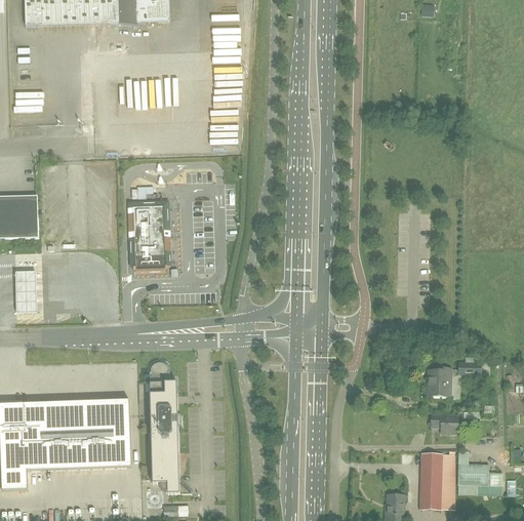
[(169,19),(168,0),(24,0),(25,24),(118,21),(136,24),(136,21),(169,19)]
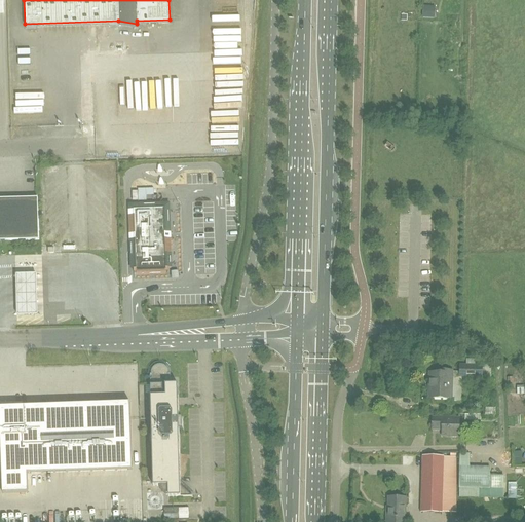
[(421,2),(420,12),(433,12),(433,2),(421,2)]
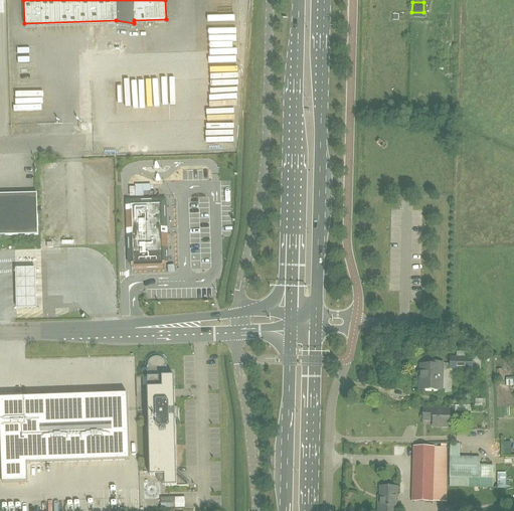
[(36,190),(0,190),(0,231),(37,231),(36,190)]
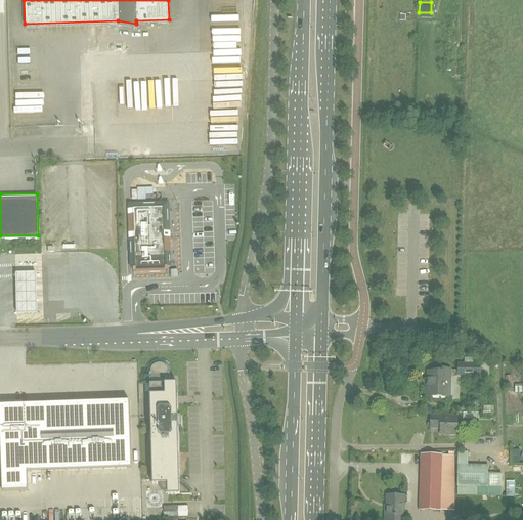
[(165,202),(131,203),(133,267),(167,266),(166,244),(168,244),(168,228),(166,228),(165,202)]
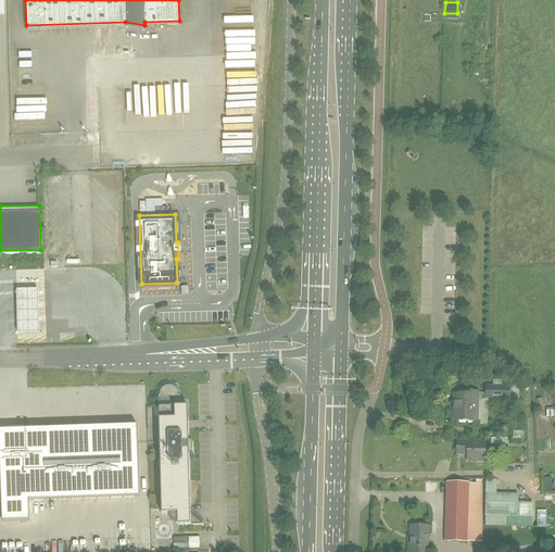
[(17,323),(17,329),(39,329),(38,322),(38,310),(38,296),(37,286),(16,286),(16,297),(16,311),(17,323)]
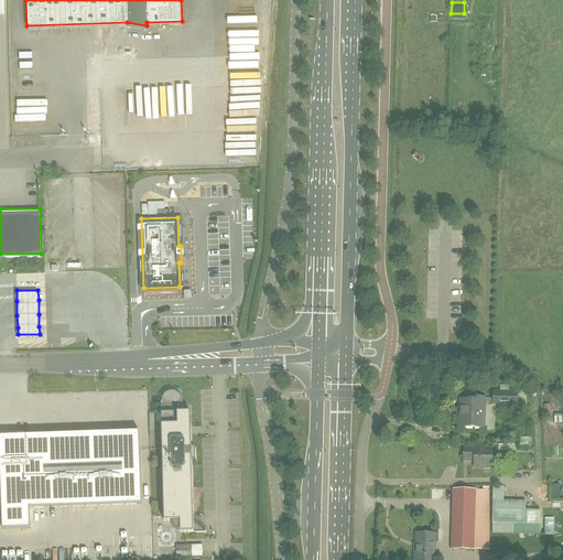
[(516,401),(516,388),(512,388),(512,381),(498,381),(498,387),(493,387),(491,397),(491,400),(494,400),(516,401)]
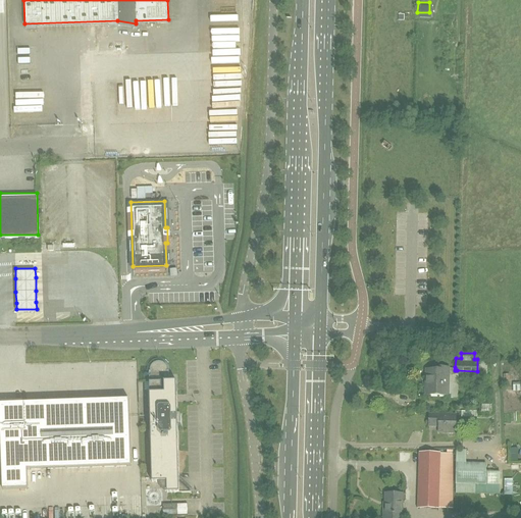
[(149,366),(149,369),(151,479),(158,479),(158,482),(163,486),(166,486),(166,489),(177,489),(189,489),(178,477),(176,422),(180,422),(180,410),(176,411),(175,378),(168,378),(168,367),(167,364),(165,361),(163,359),(160,358),(157,358),(154,359),(152,361),(150,363),(149,366)]
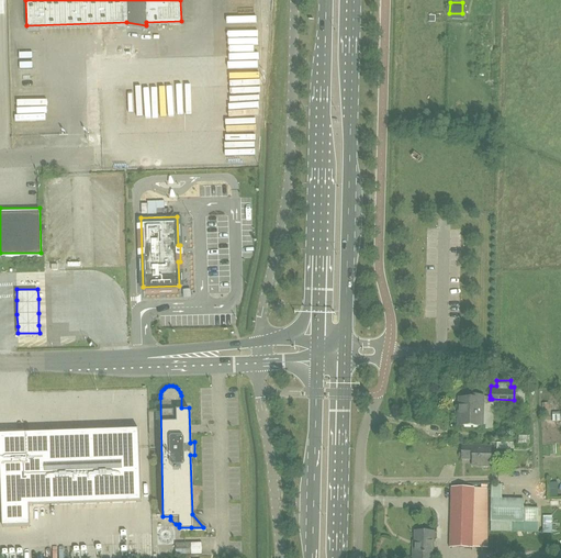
[(458,394),(457,422),(480,423),(481,423),(482,395),(482,393),(469,393),(469,394),(458,394)]
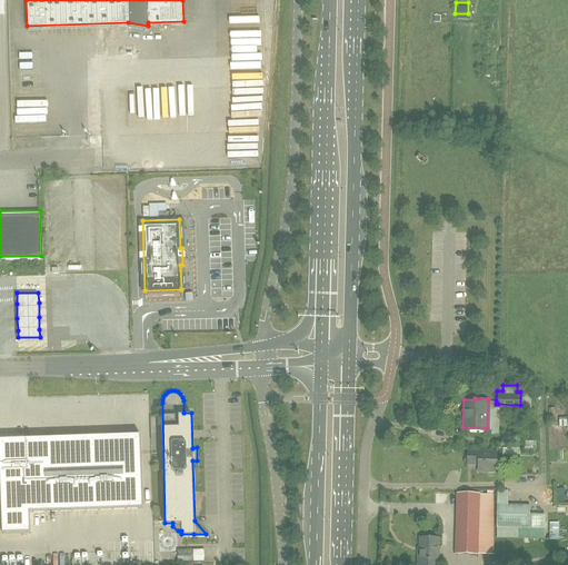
[(0,474),(2,531),(29,529),(29,508),(142,504),(139,432),(25,436),(23,434),(23,436),(12,436),(12,434),(7,434),(7,436),(0,436),(0,474)]
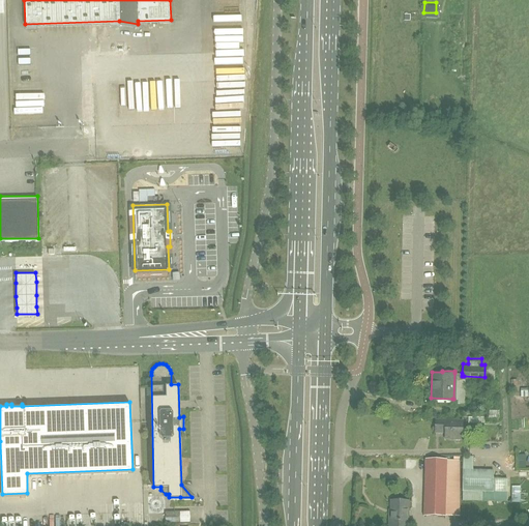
[(462,417),(435,417),(435,429),(444,430),(444,435),(461,436),(462,417)]
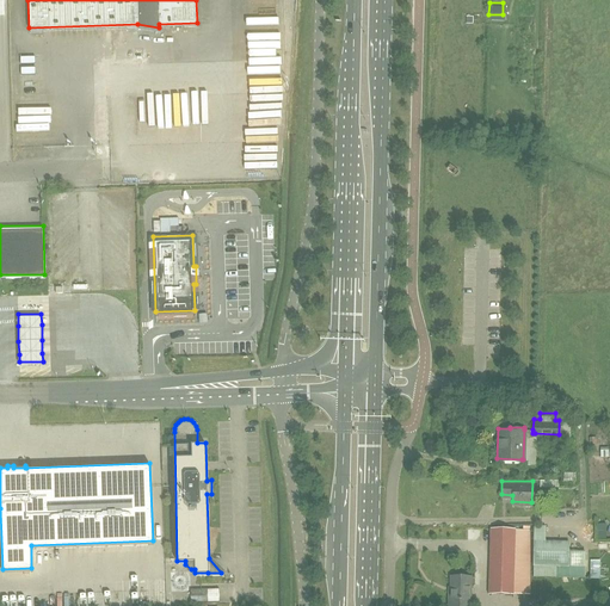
[(544,521),(534,521),(531,574),(584,574),(584,563),(568,562),(568,538),(544,538),(544,521)]
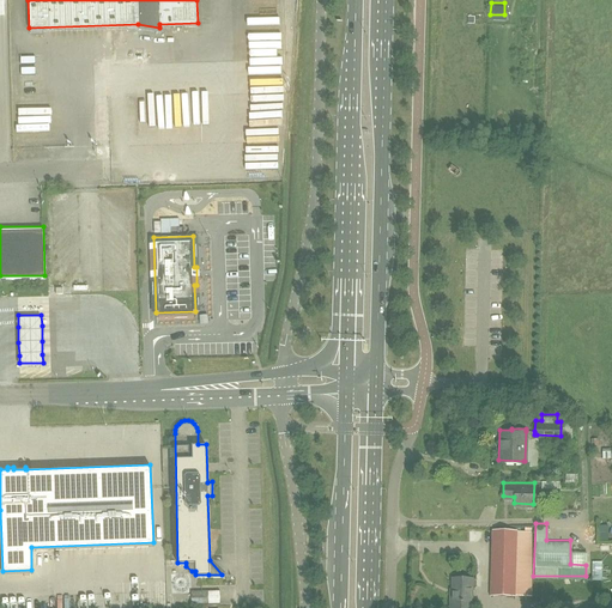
[(529,593),(529,529),(515,528),(491,528),(490,593),(514,593),(529,593)]
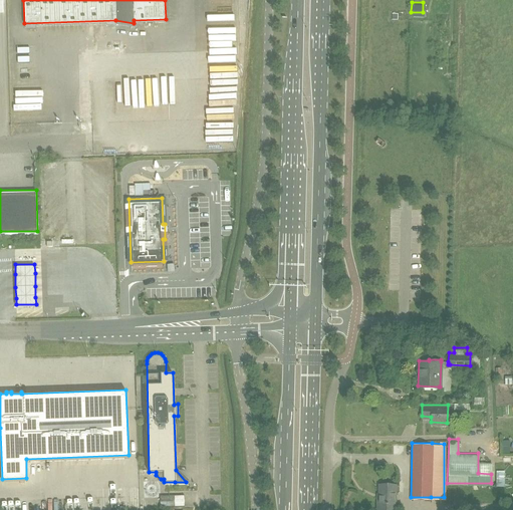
[(493,468),(493,456),(479,456),(479,469),(493,468)]
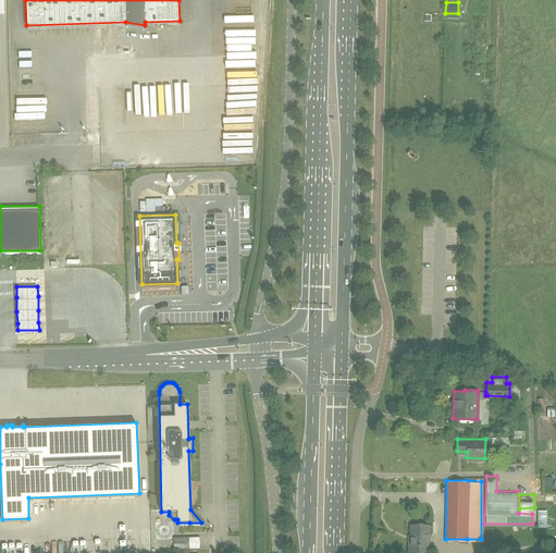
[(540,517),(548,517),(548,504),(539,504),(540,517)]
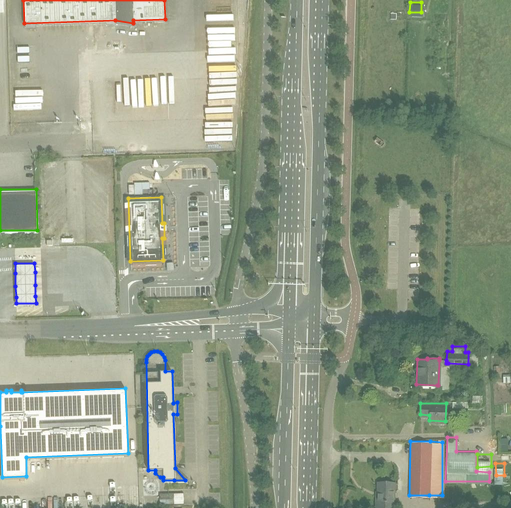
[(393,507),(393,481),(377,480),(377,494),(375,494),(374,507),(393,507)]
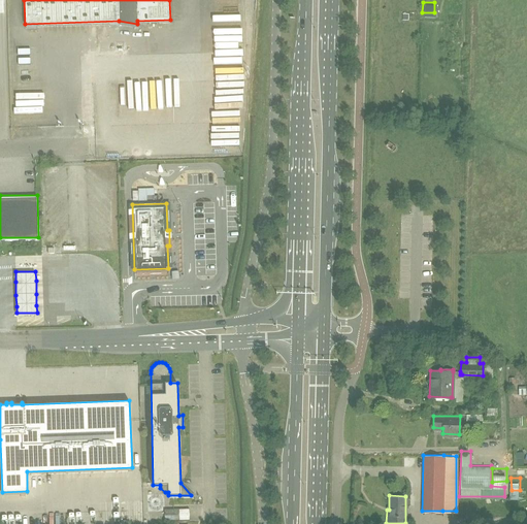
[(189,517),(189,505),(164,506),(164,518),(189,517)]
